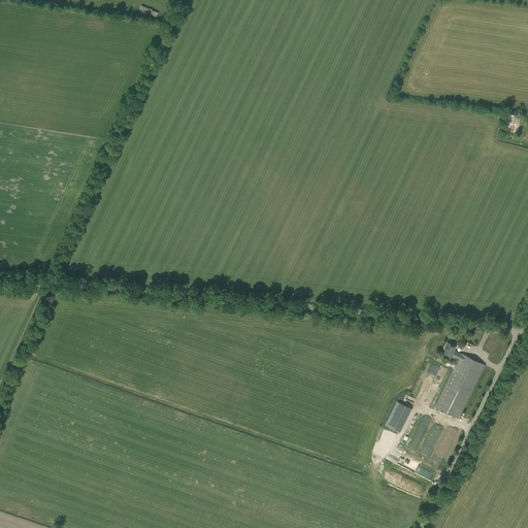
[(140,5),(139,9),(157,17),(159,12),(140,5)]
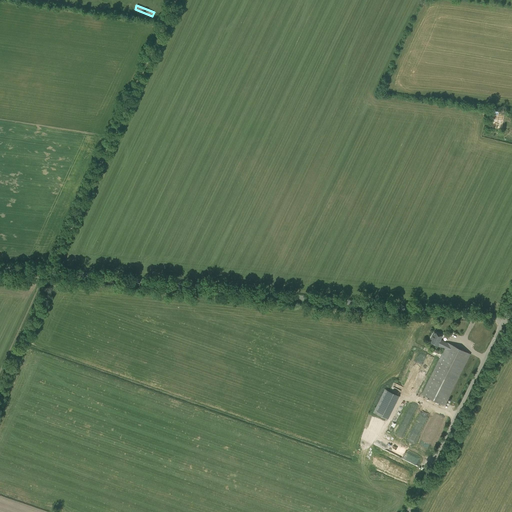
[(502,128),(505,112),(493,110),(490,126),(502,128)]
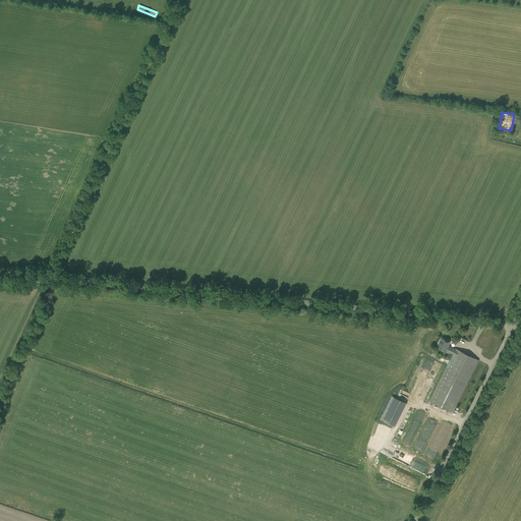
[(452,354),(455,349),(448,345),(450,342),(442,338),(439,345),(440,346),(439,348),(446,352),(447,352),(452,354)]
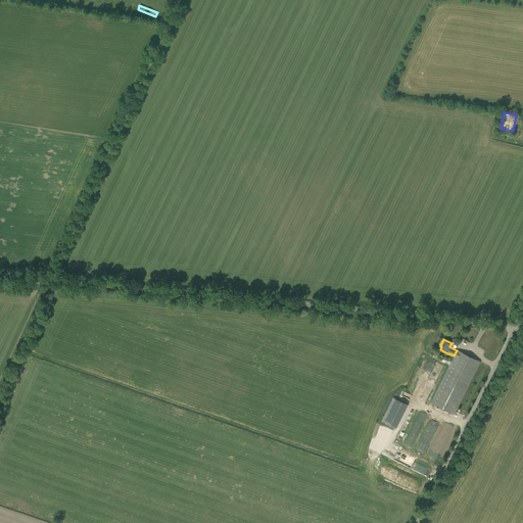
[(455,415),(480,362),(457,349),(430,402),(455,415)]
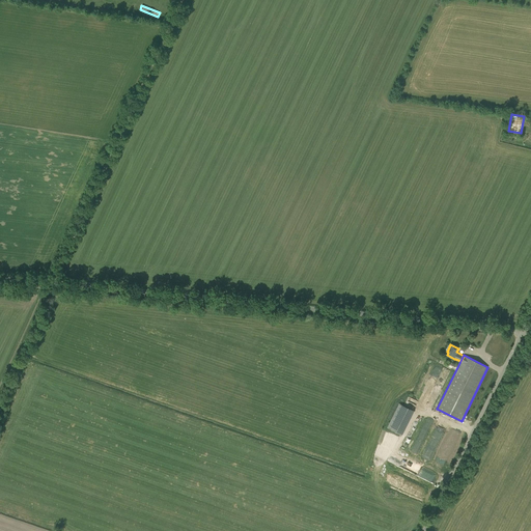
[(414,411),(398,403),(387,427),(402,435),(414,411)]
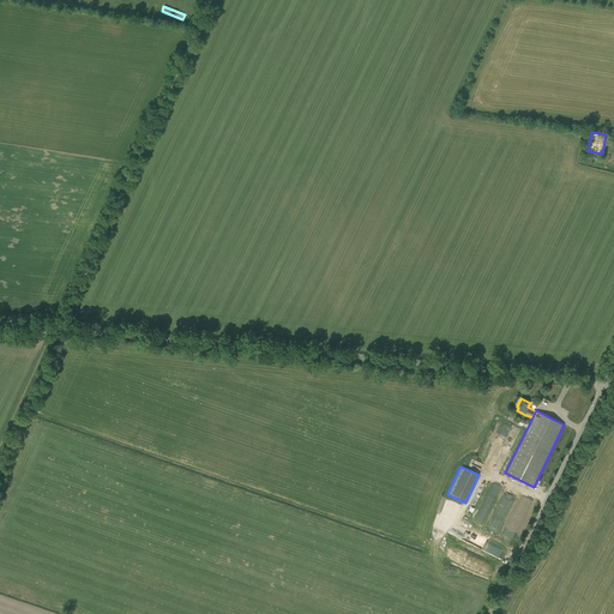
All buildings are outlined.
